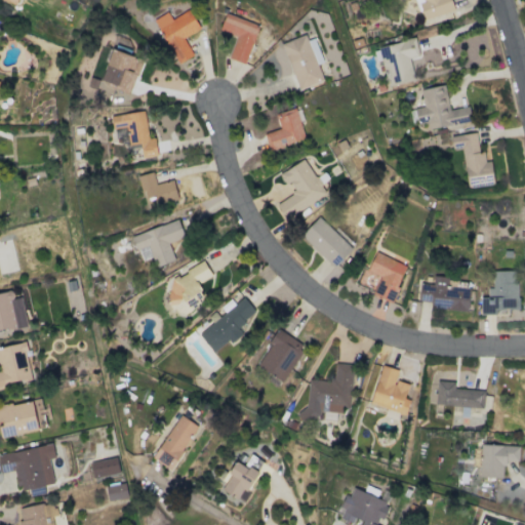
[(453,11),(450,0),(415,0),(422,21),(453,11)]
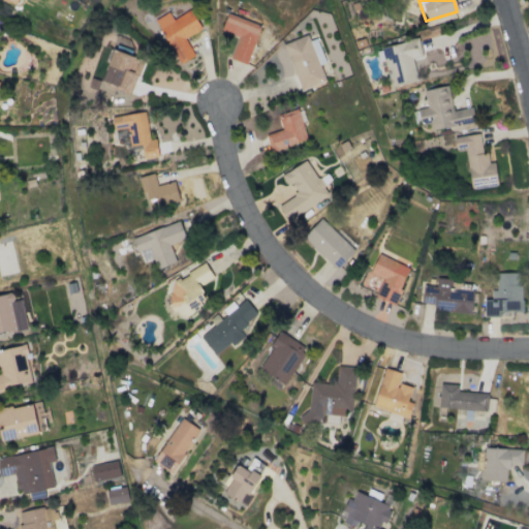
[(173,19),(168,12),(155,19),(177,64),(194,56),(185,37),(200,29),(191,9),(173,19)]
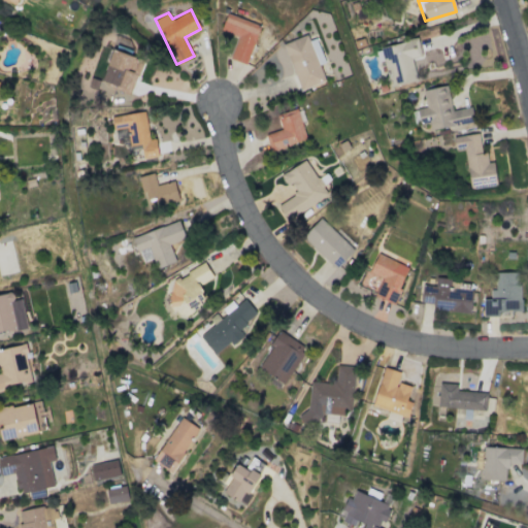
[(230,59),(248,64),(259,23),(226,14),(222,32),(236,36),(230,59)]
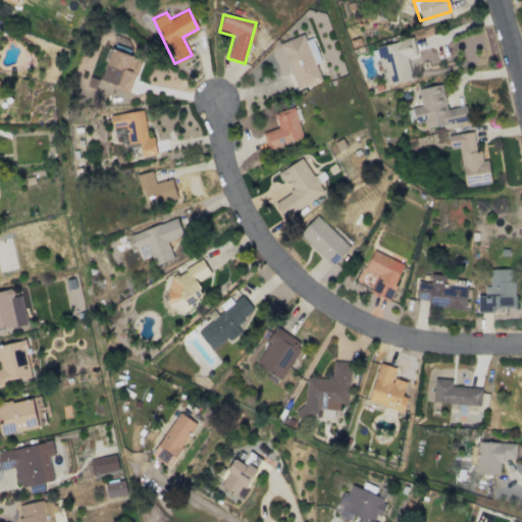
[(279,43),(297,89),(320,81),(304,35),(279,43)]
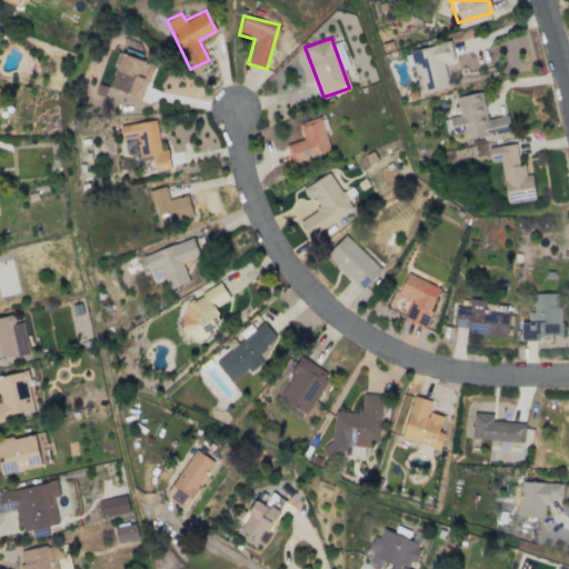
[(449,87),(443,65),(455,61),(450,41),(410,50),(420,92),(449,87)]
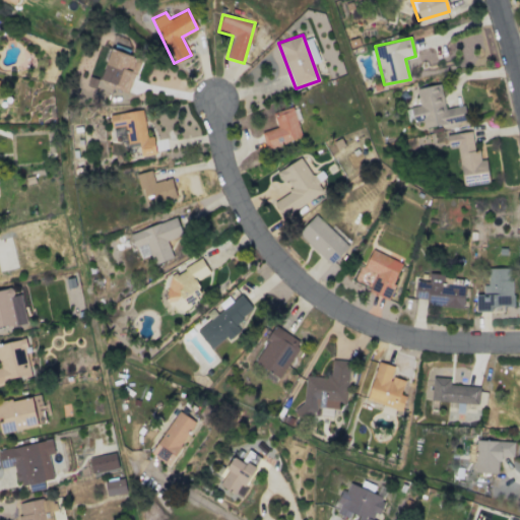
[(130,90),(140,59),(110,49),(100,80),(130,90)]
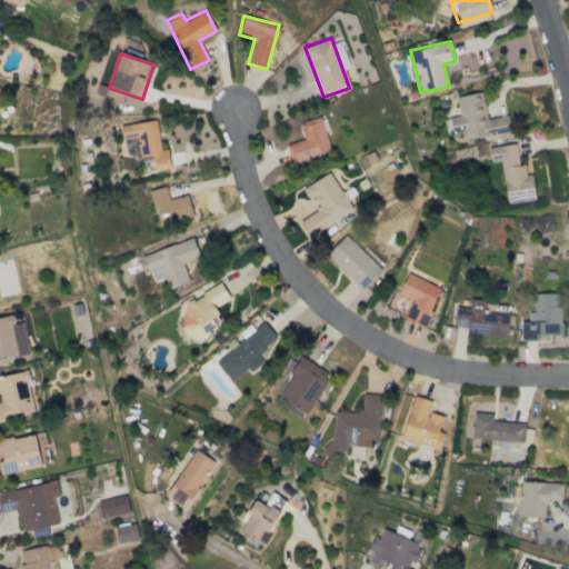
[(487,119),(481,91),(455,97),(458,116),(449,117),(451,129),(460,128),(463,140),(510,131),(507,116),(487,119)]
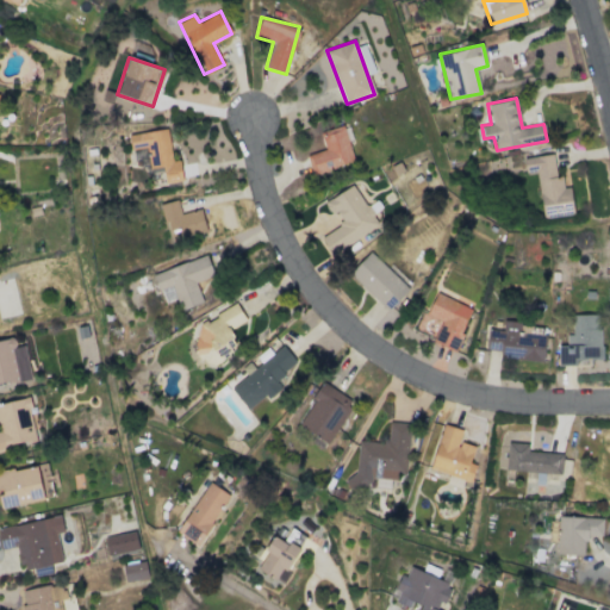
[(307,154),(312,172),(353,163),(344,125),(321,131),(324,150),(307,154)]
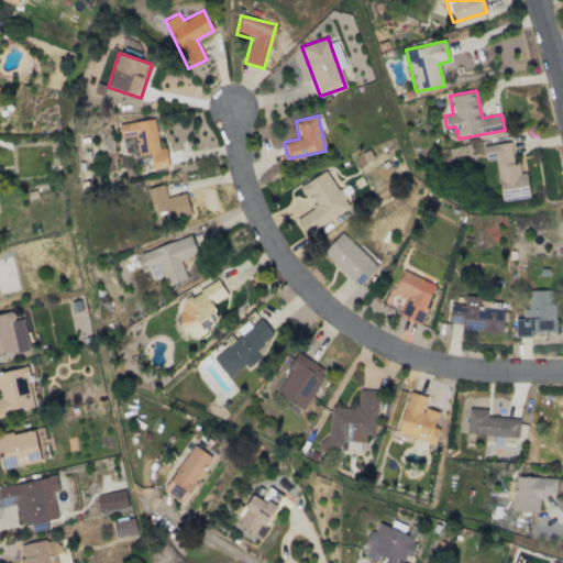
[(120,138),(135,135),(138,155),(150,154),(152,168),(168,167),(166,147),(158,147),(154,119),(119,123),(120,138)]
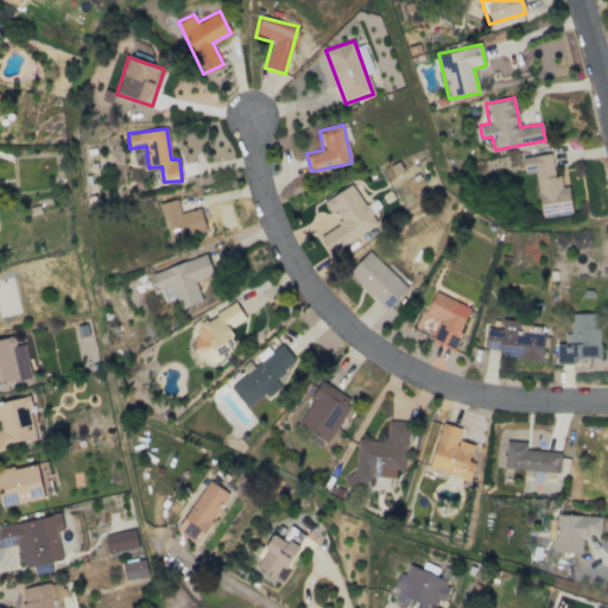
[(378,223),(352,183),(324,201),(339,223),(320,235),(330,253),(378,223)]
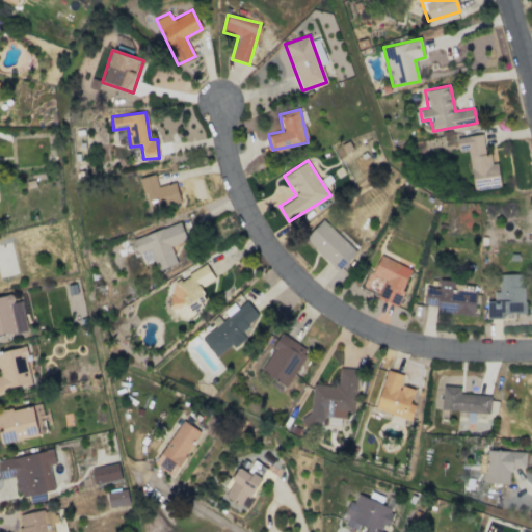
[(140,177),(147,209),(180,202),(176,182),(157,186),(155,175),(140,177)]
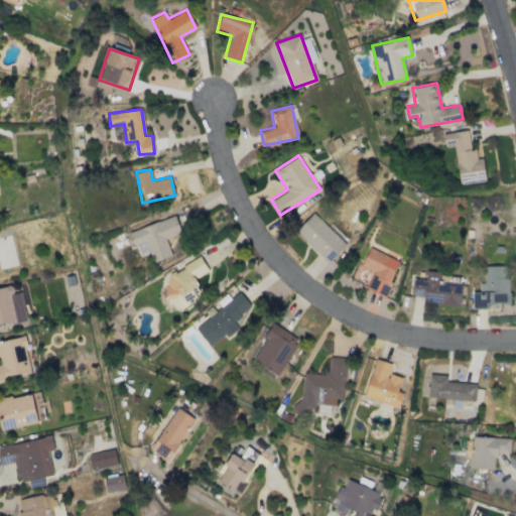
[(294,232),(328,263),(346,244),(312,213),(294,232)]
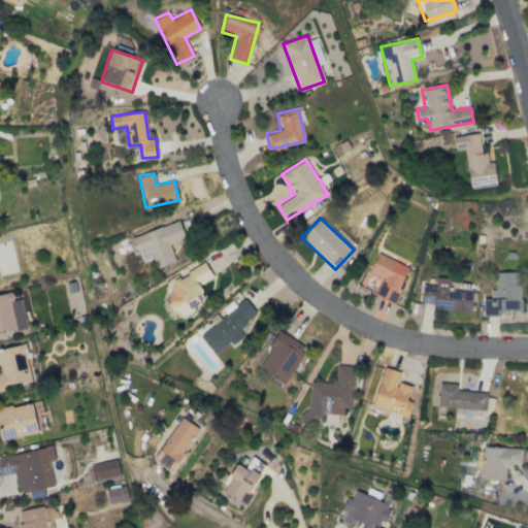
[(131,236),(136,251),(149,246),(156,268),(175,262),(169,243),(185,238),(178,221),(131,236)]
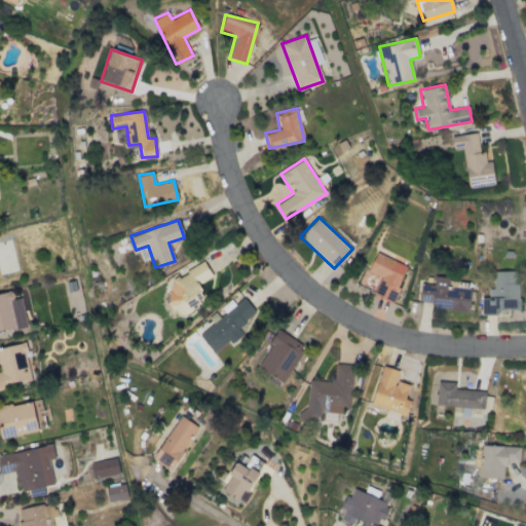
[(407,266),(376,252),(368,270),(381,276),(373,294),(391,302),(407,266)]
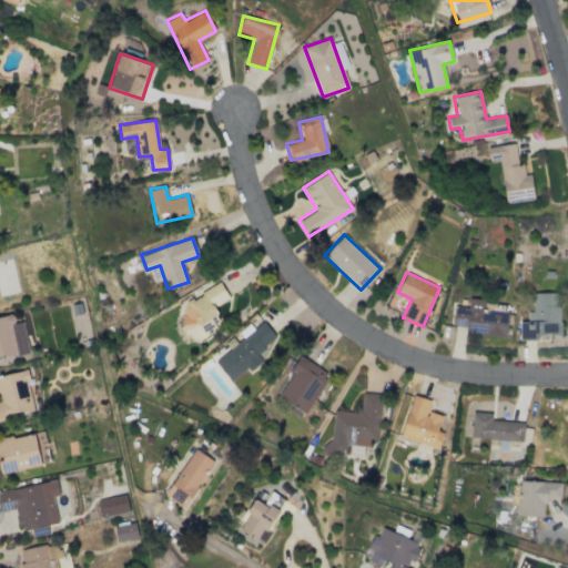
[(201,324),(206,333),(222,325),(213,307),(229,298),(220,283),(178,305),(190,330),(201,324)]
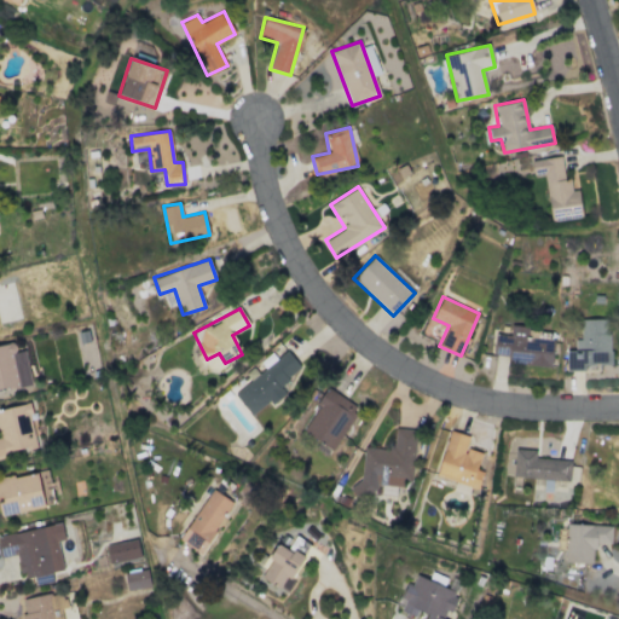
[(608,319),(579,319),(580,340),(574,340),(574,351),(566,351),(566,371),(585,370),(585,365),(609,365),(608,319)]
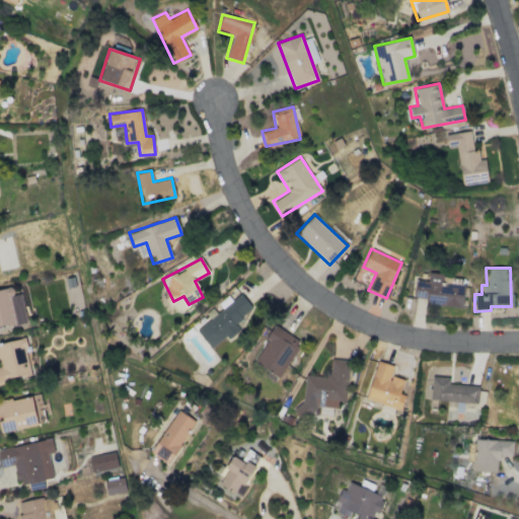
[(413,297),(427,298),(427,305),(462,307),(463,285),(440,283),(441,274),(428,273),(427,281),(414,280),(413,297)]
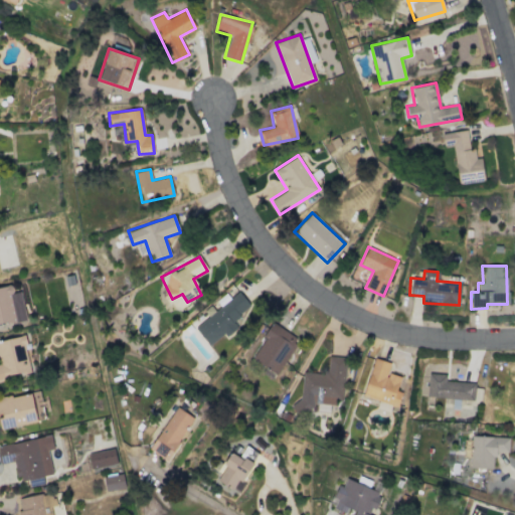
[(0,324),(26,319),(20,291),(14,292),(12,285),(0,287),(0,324)]
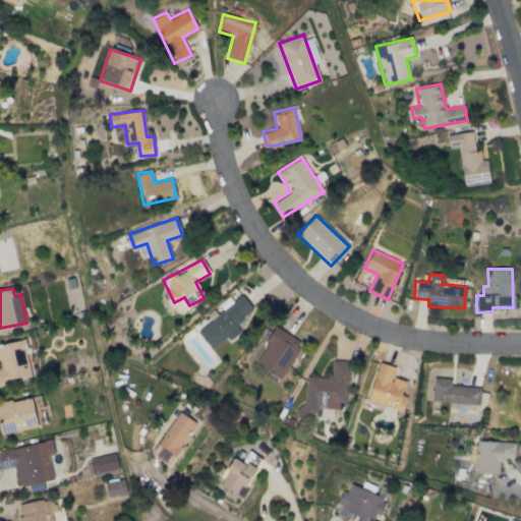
[(213,349),(227,336),(254,310),(240,294),(197,333),(213,349)]
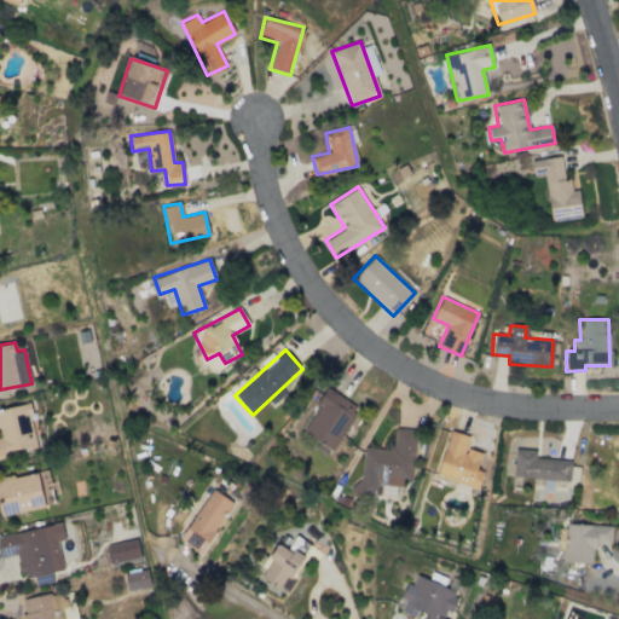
[(301,431),(331,450),(359,408),(329,388),(301,431)]
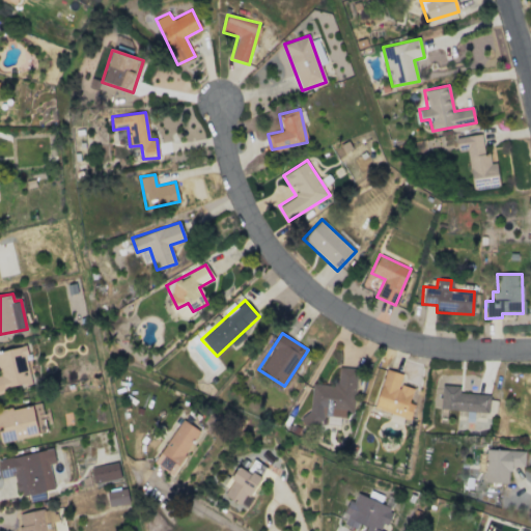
[(0,391),(31,384),(25,355),(27,355),(25,345),(0,351),(0,391)]
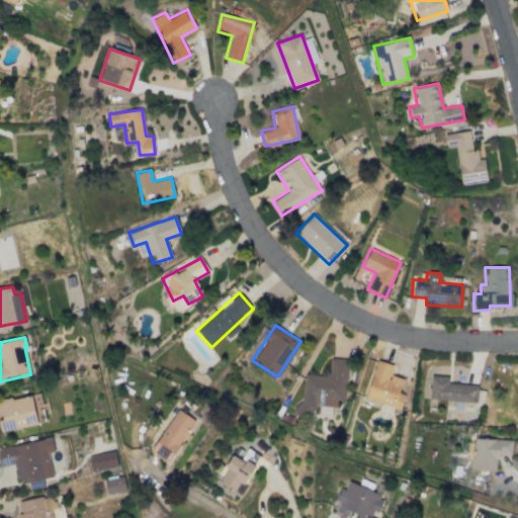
[(304,374),(301,405),(294,405),(294,413),(314,414),(315,404),(344,407),(348,359),(329,358),(328,376),(304,374)]
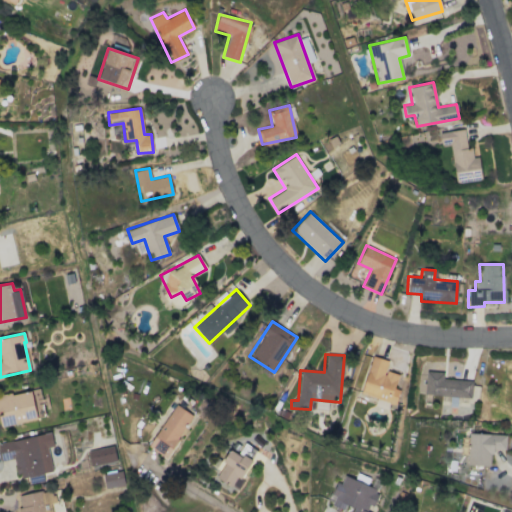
[(398,374),(385,371),(388,360),(371,356),(362,395),(395,403),(398,389),(395,389),(398,374)]
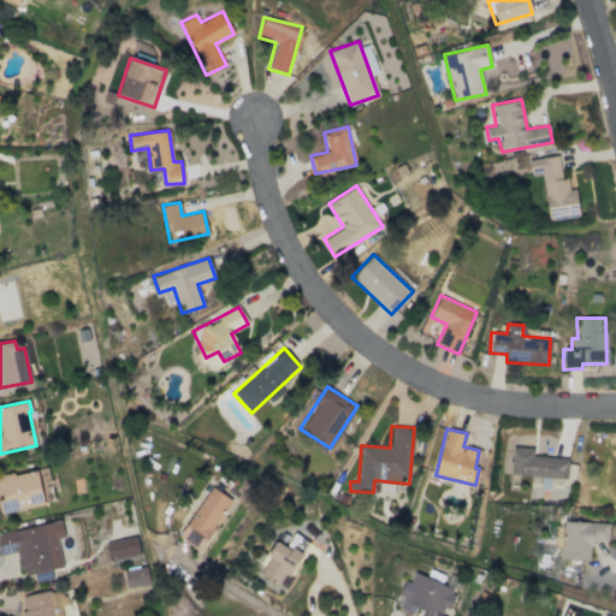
[(533,455),(534,448),(513,446),(511,475),(566,478),(567,457),(533,455)]
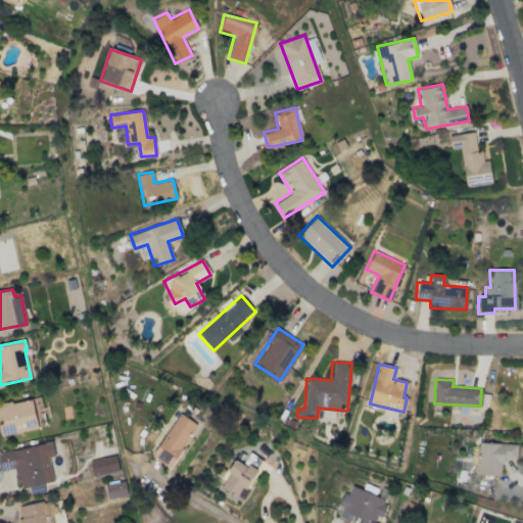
[(0,405),(0,435),(46,426),(40,396),(0,405)]
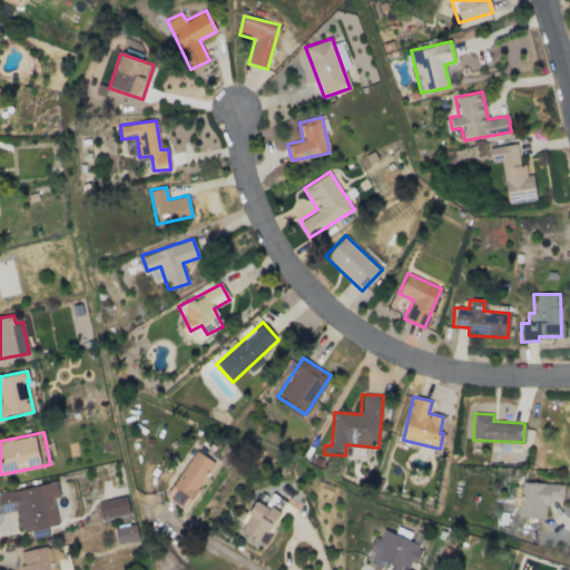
[(215,462),(194,450),(165,498),(185,510),(215,462)]
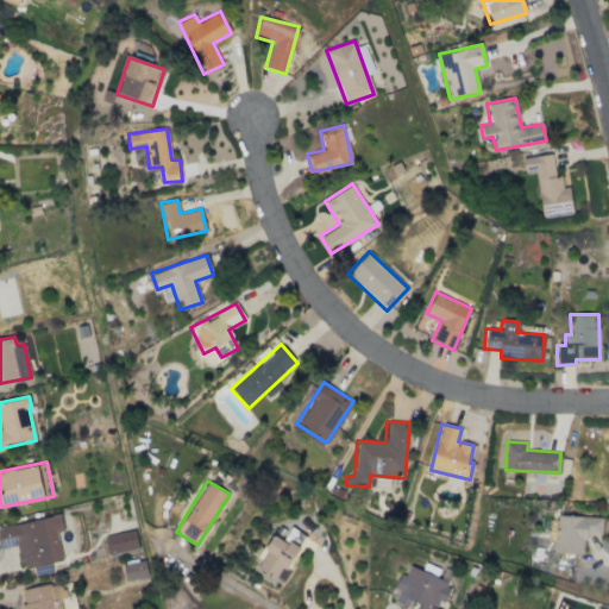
[(0,526),(0,545),(1,548),(17,545),(22,569),(62,562),(57,532),(63,531),(61,515),(0,526)]
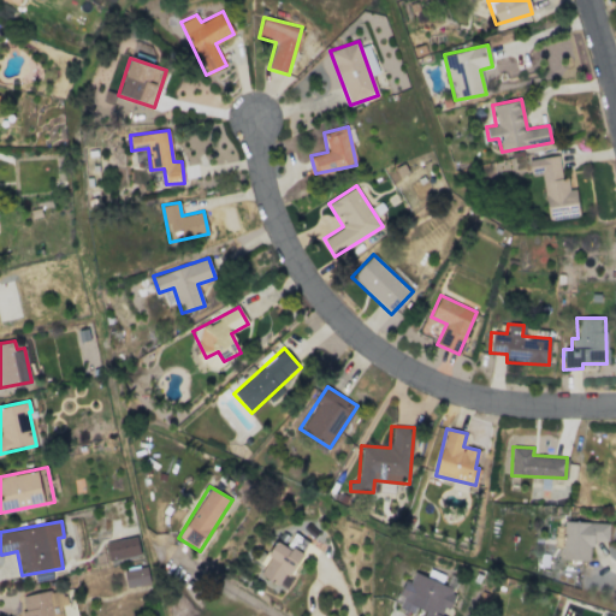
[(608,540),(608,522),(563,521),(562,560),(590,561),(591,540),(608,540)]
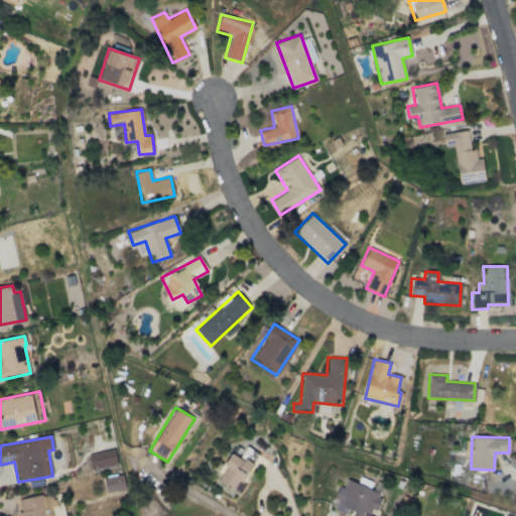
[(88,455),(90,469),(117,465),(115,449),(88,455)]
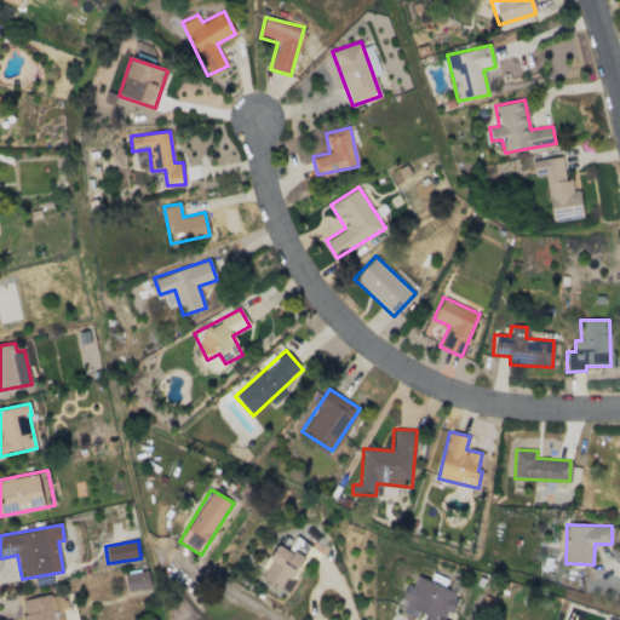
[(279,589),(286,577),(292,580),(306,556),(293,547),(290,552),(279,545),(259,578),(279,589)]
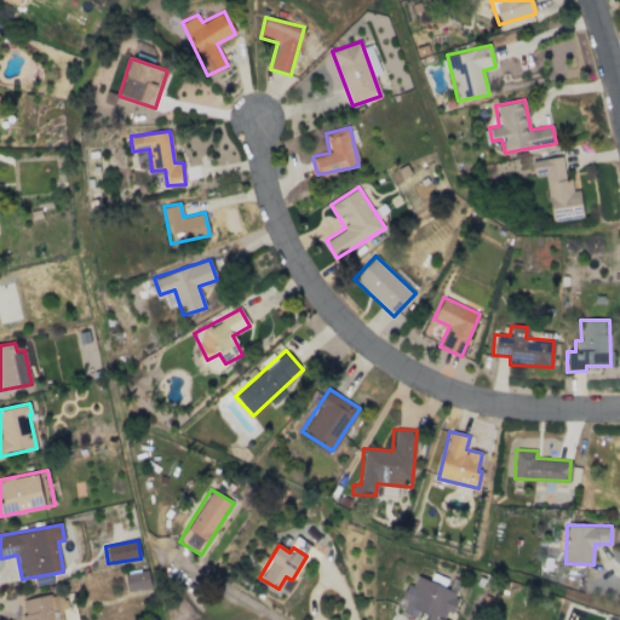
[(127,591),(150,587),(148,570),(124,573),(127,591)]
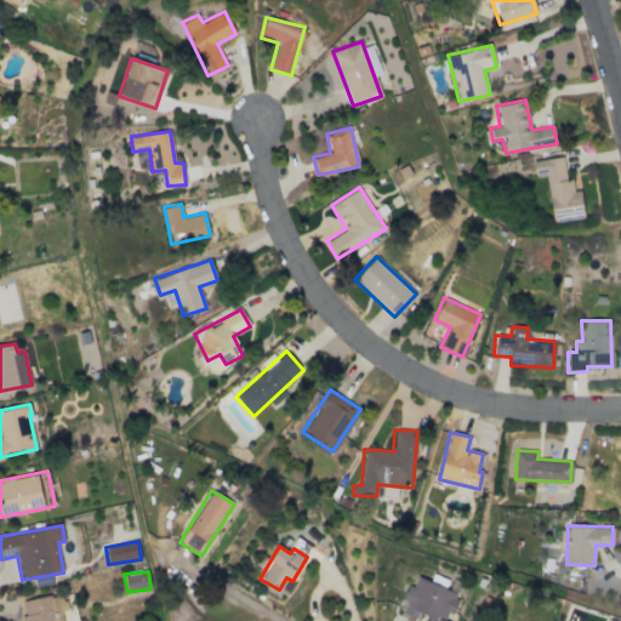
[(426,620),(451,620),(453,619),(450,617),(460,593),(416,577),(414,586),(408,584),(402,600),(406,603),(403,613),(417,617),(420,613),(428,616),(426,620)]
